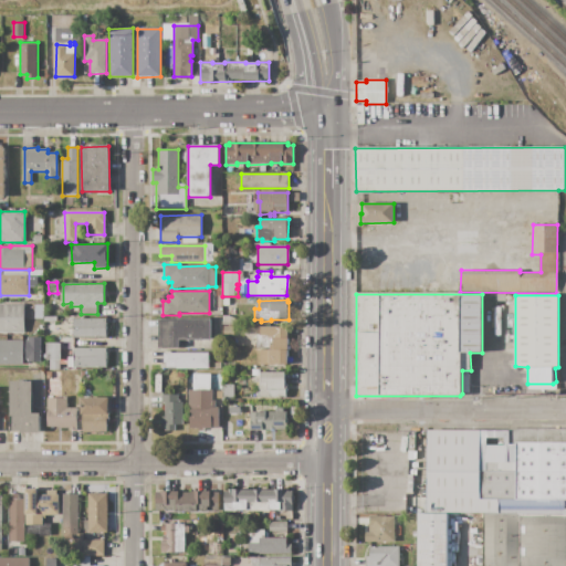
[(24,333),(0,333),(0,304),(24,304),(24,333)]
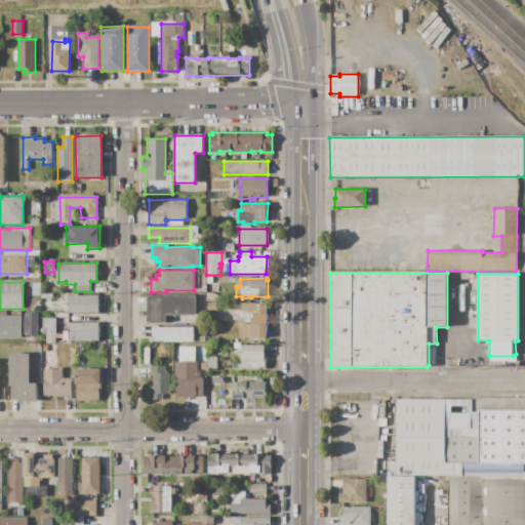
[(32,283),(40,283),(40,295),(32,295),(32,292),(23,292),(23,284),(32,284),(32,283)]
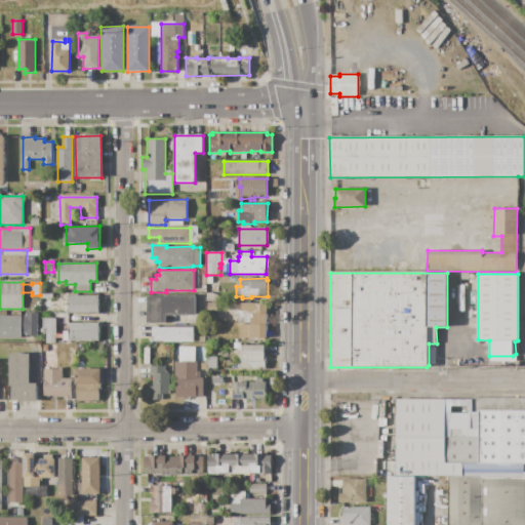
[(206,301),(206,293),(212,293),(218,296),(218,301),(206,301)]
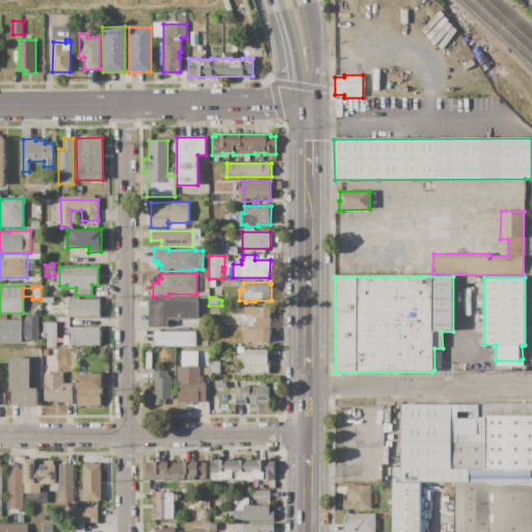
[(150,300),(198,299),(198,320),(168,320),(168,327),(150,327),(150,300)]
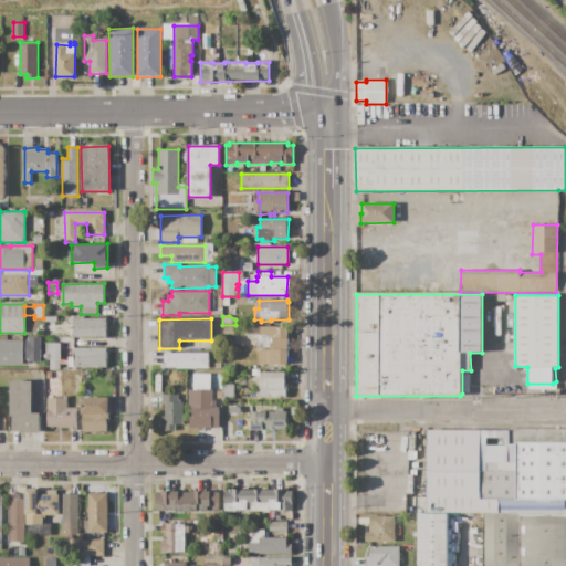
[(73,320),(106,320),(106,338),(73,338),(73,320)]
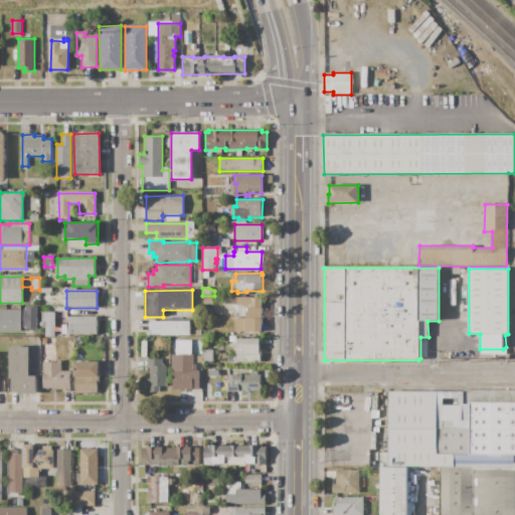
[(203,297),(212,297),(212,306),(203,306),(203,297)]
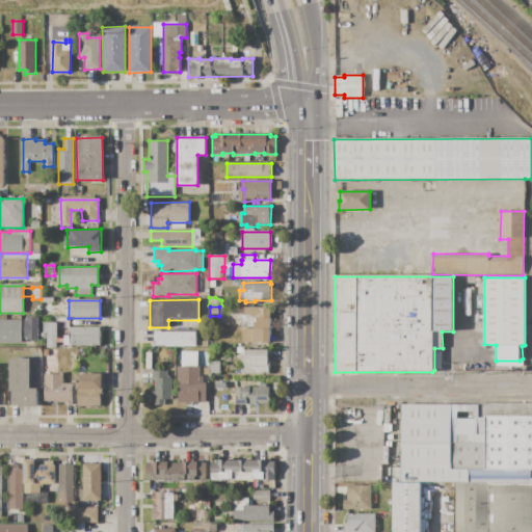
[(269,308),(270,343),(244,343),(244,327),(242,327),(242,315),(244,315),(244,309),(269,308)]
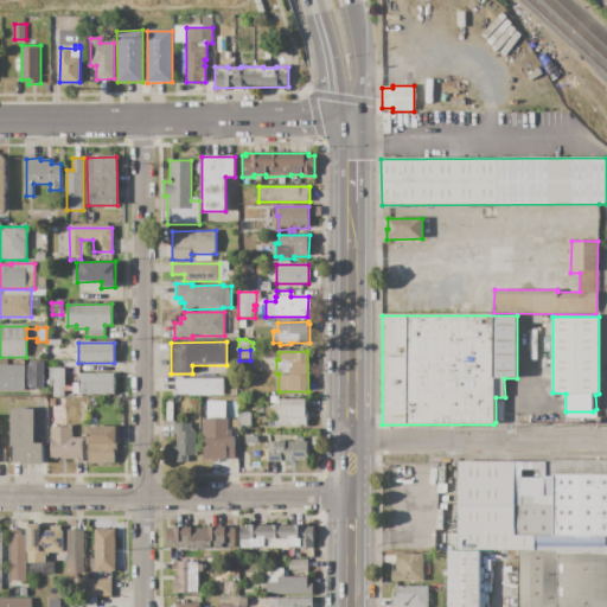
[(24,391),(0,391),(0,365),(24,365),(24,391)]
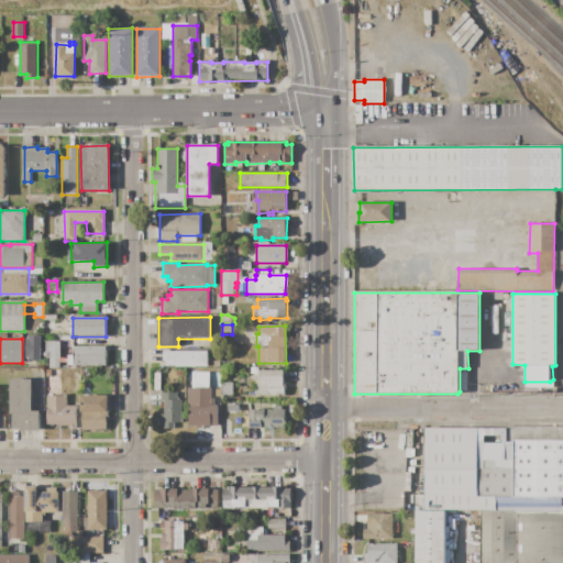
[(45,342),(59,342),(59,359),(58,359),(58,368),(50,368),(50,359),(45,359),(45,356),(43,356),(43,352),(45,352),(45,342)]
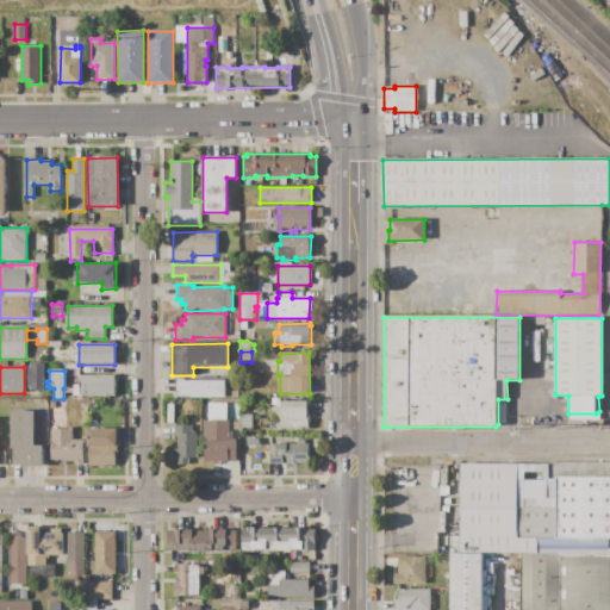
[(79,377),(114,377),(114,396),(73,396),(73,385),(79,385),(79,377)]
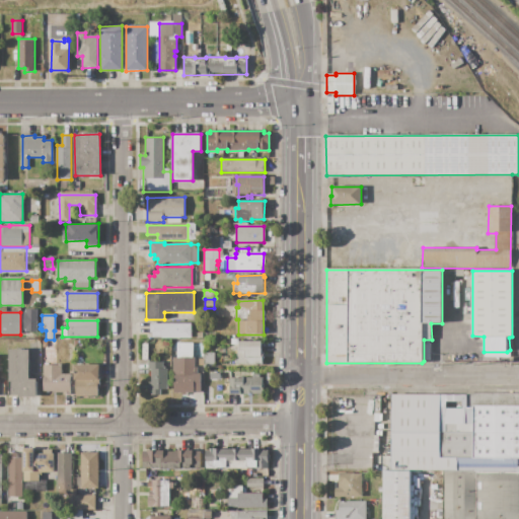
[(152,339),(152,332),(151,332),(150,323),(191,322),(191,338),(152,339)]
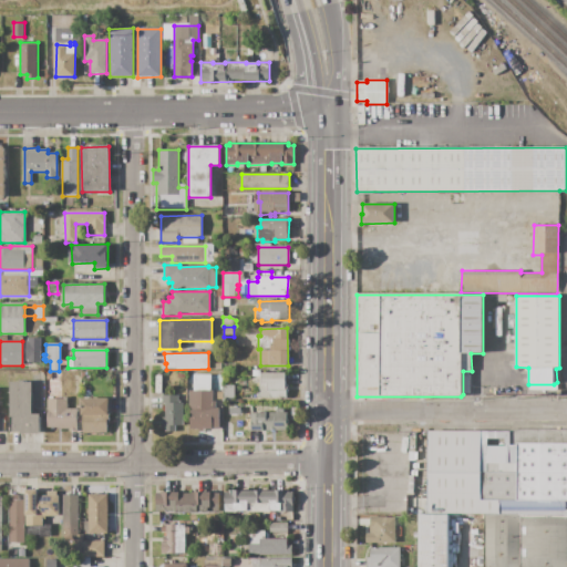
[(261,373),(286,373),(286,384),(287,384),(287,399),(259,399),(259,379),(261,379),(261,373)]
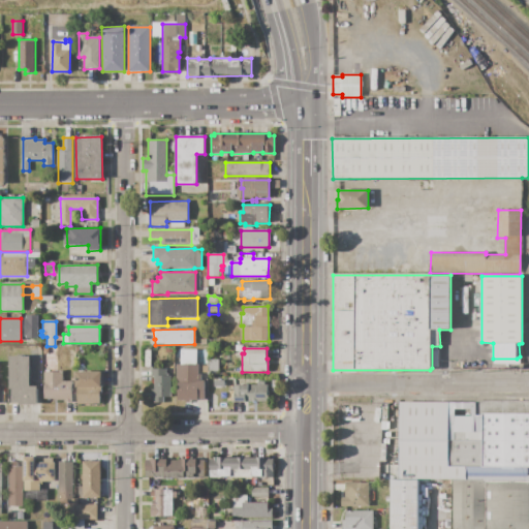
[(176,365),(181,365),(181,349),(196,349),(196,365),(197,365),(197,375),(201,375),(201,381),(205,381),(205,400),(190,400),(190,403),(185,403),(185,400),(176,400),(176,365)]
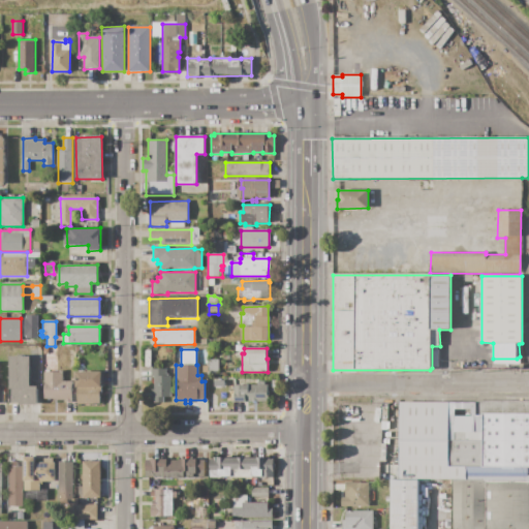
[(9,356),(29,356),(30,386),(37,386),(37,405),(10,405),(9,356)]
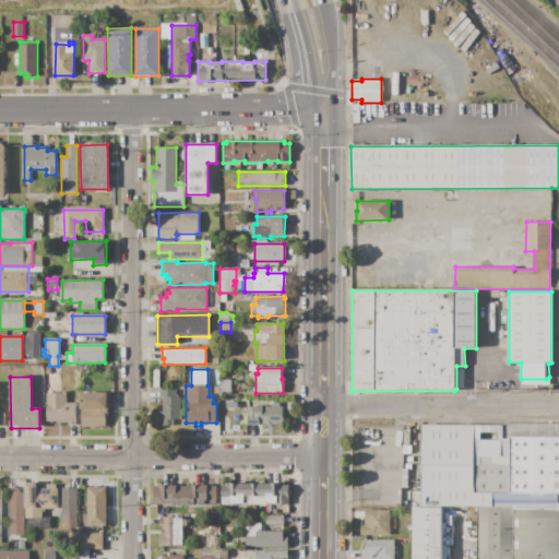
[(230,380),(230,392),(219,392),(219,381),(230,380)]
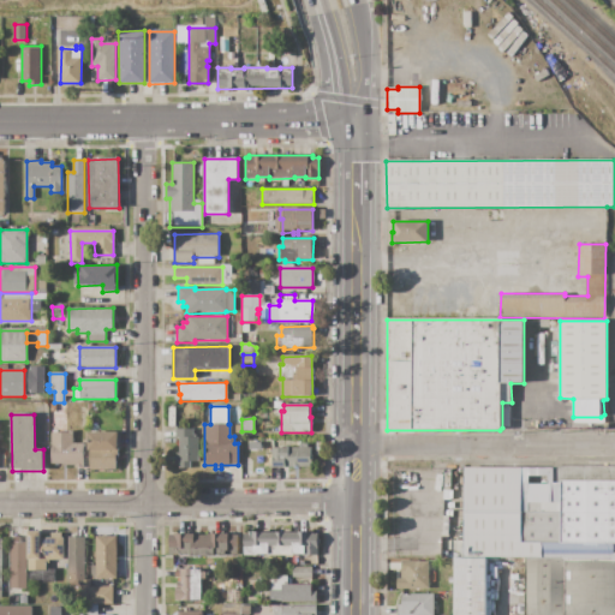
[(175,429),(193,429),(193,437),(198,437),(198,461),(177,461),(175,453),(179,453),(179,439),(175,439),(175,429)]
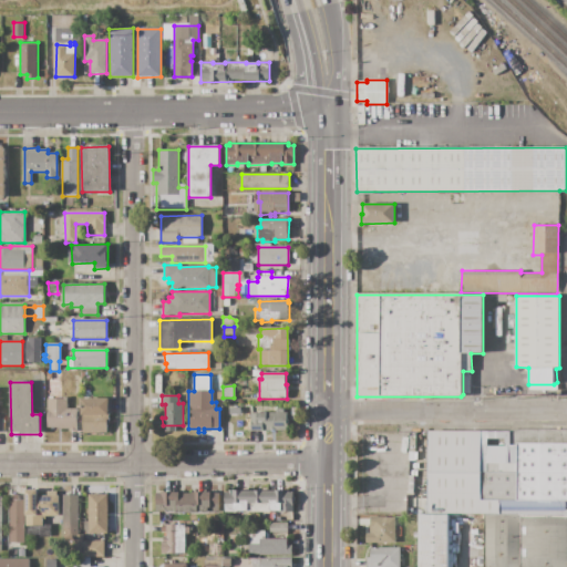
[(81,398),(109,399),(109,418),(107,418),(107,434),(82,433),(83,415),(81,415),(81,398)]
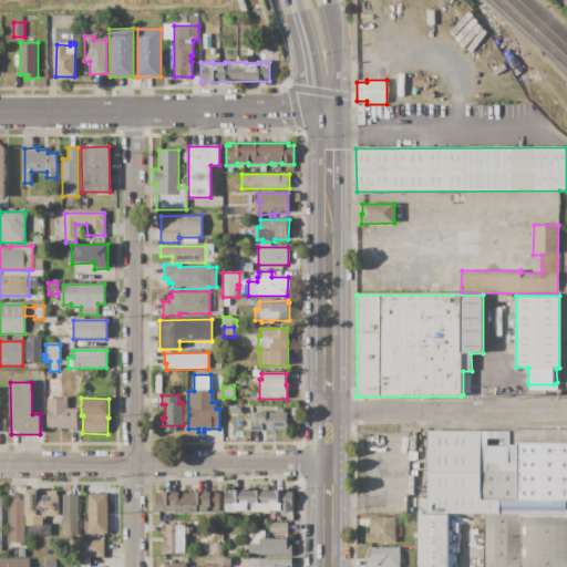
[(47,399),(68,399),(68,409),(78,409),(78,431),(68,432),(68,428),(47,428),(47,399)]
